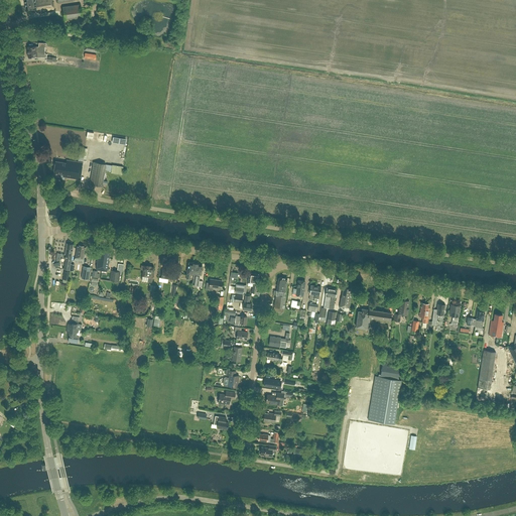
[(38,12),(54,10),(52,0),(24,0),(26,10),(37,9),(38,12)]
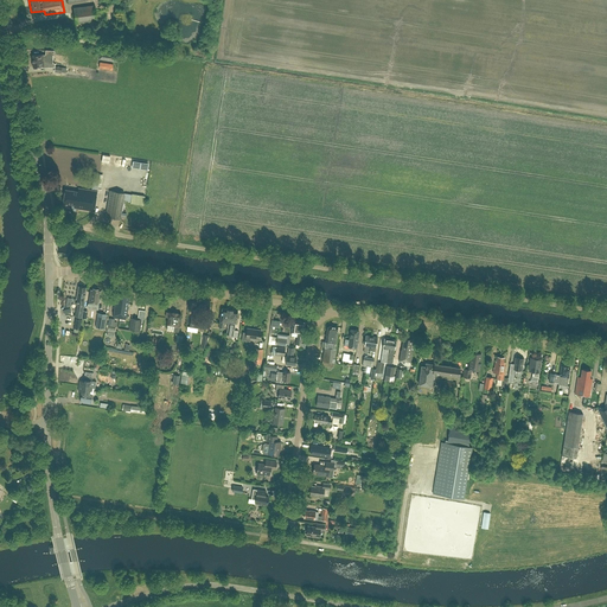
[(97,10),(76,13),(77,23),(98,20),(97,10)]
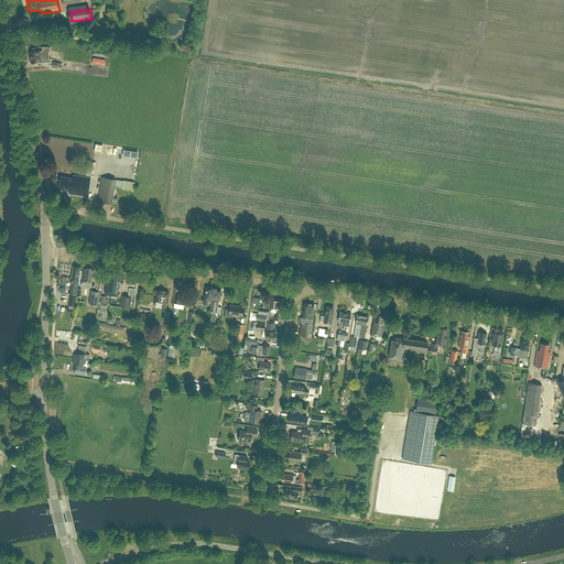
[(91,55),(109,58),(110,51),(93,47),(91,55)]
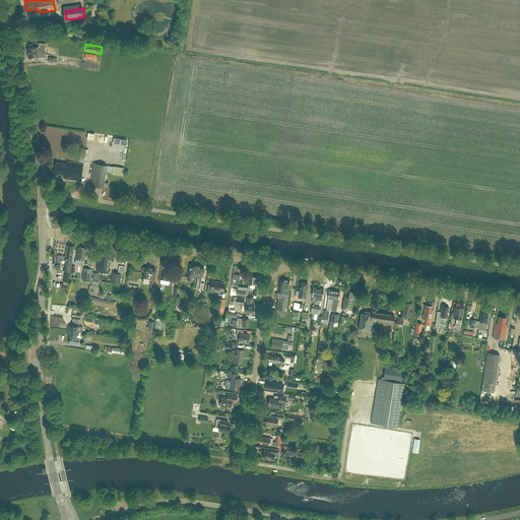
[(28,57),(36,57),(37,58),(43,58),(47,58),(46,62),(53,62),(57,62),(57,58),(47,57),(47,55),(47,54),(45,54),(42,53),(42,52),(39,52),(36,53),(36,51),(34,51),(33,53),(28,53),(28,57)]
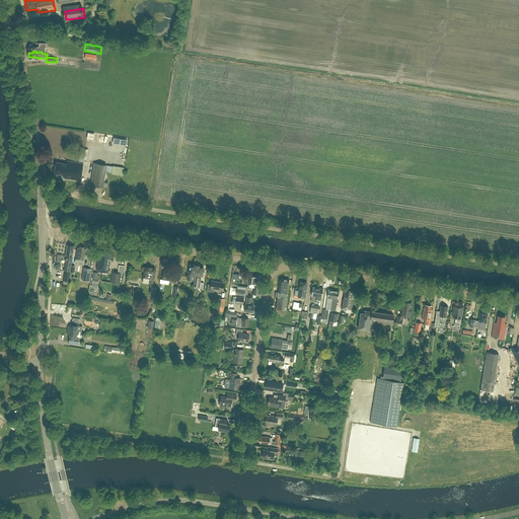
[(86,156),(81,155),(80,159),(88,160),(90,148),(87,148),(86,156)]
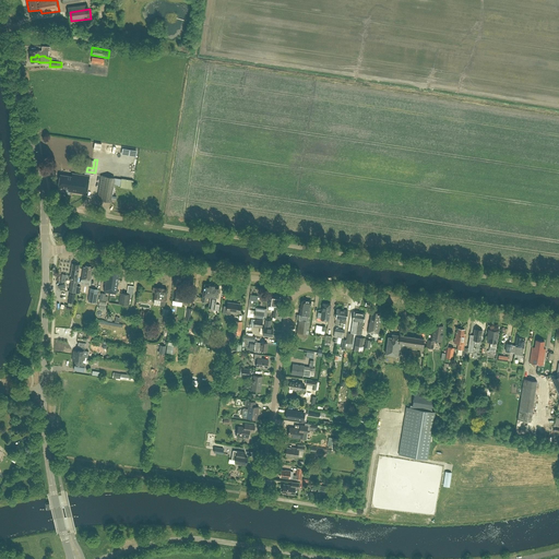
[(60,175),(58,187),(70,189),(71,192),(86,194),(90,176),(72,174),(72,176),(60,175)]
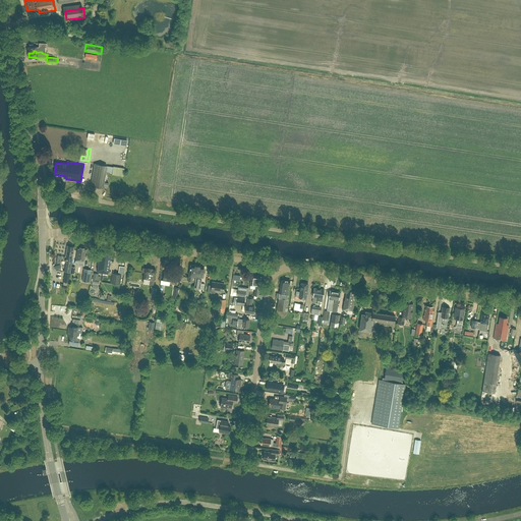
[(95,163),(91,186),(103,188),(107,165),(95,163)]
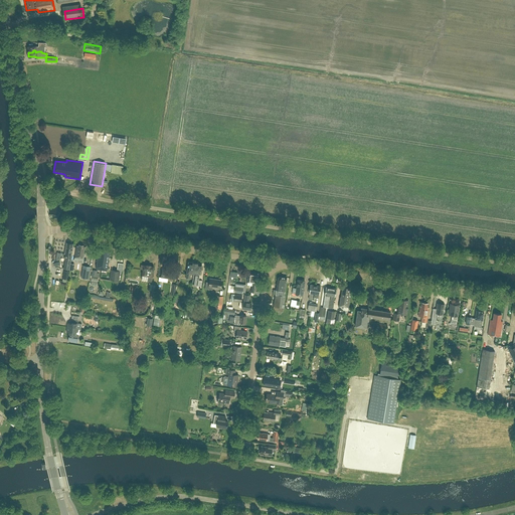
[(111,172),(122,174),(123,167),(112,165),(111,172)]
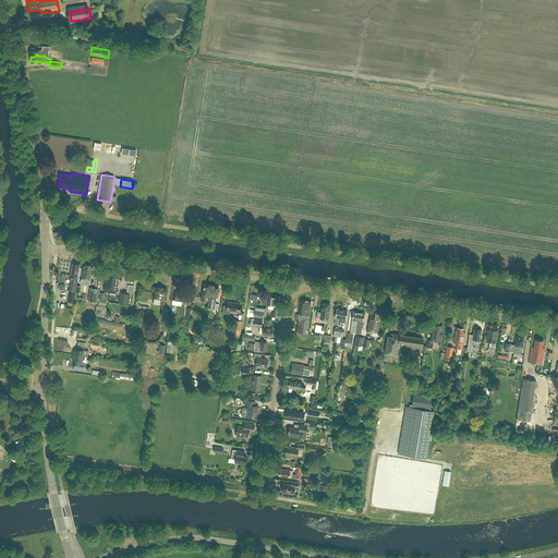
[(77,276),(80,264),(72,263),(71,275),(72,275),(70,291),(75,292),(77,276)]
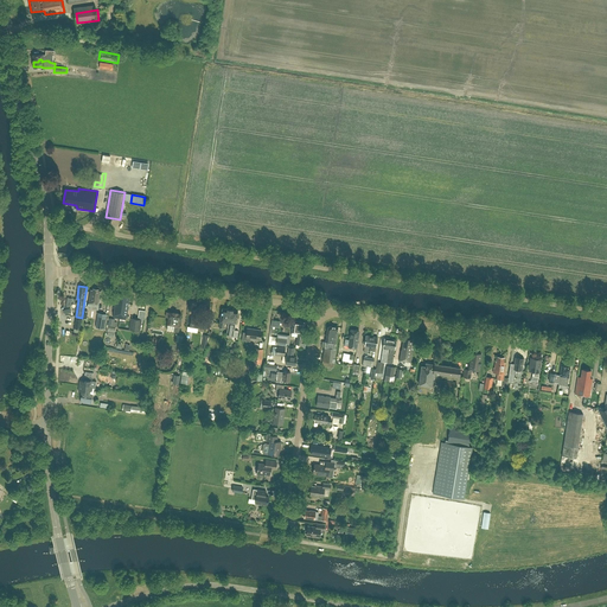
[(90,289),(88,307),(89,304),(98,305),(100,302),(101,296),(100,296),(101,291),(98,291),(98,289),(93,288),(93,289),(90,289)]
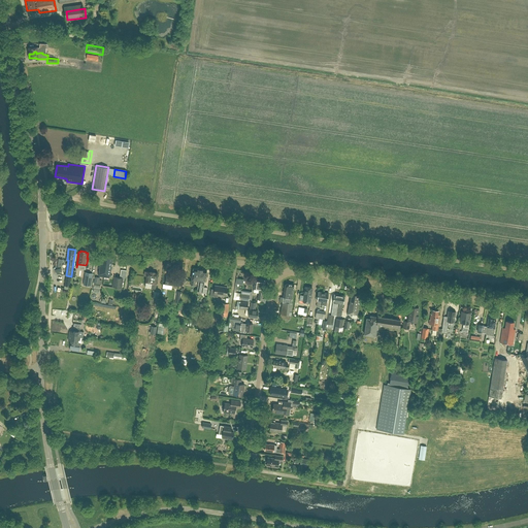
[(99,268),(98,276),(104,277),(107,255),(101,254),(100,266),(99,266),(99,268)]
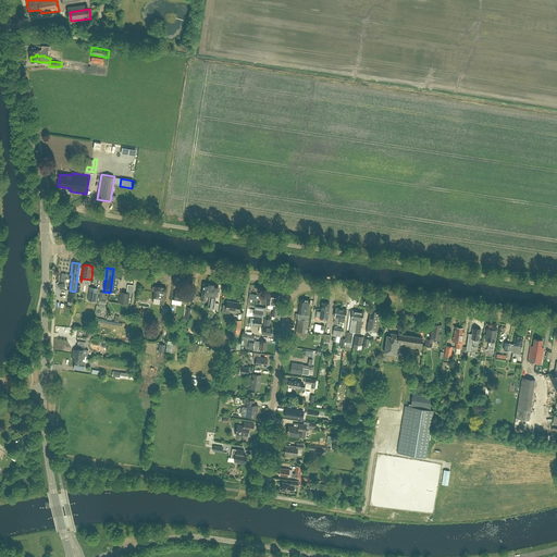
[(118,279),(119,270),(113,269),(110,293),(115,294),(118,281),(119,281),(119,279),(118,279)]
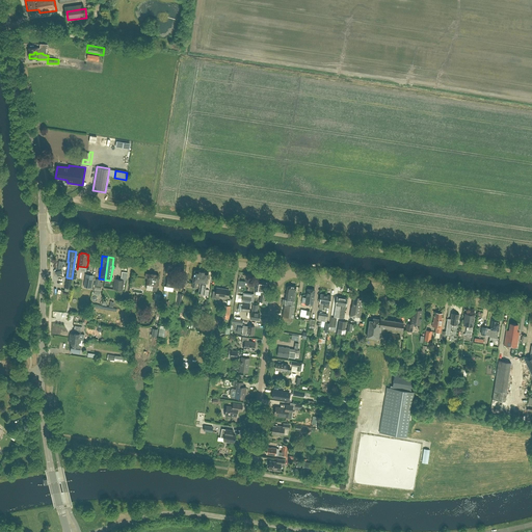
[(200,271),(194,270),(193,281),(192,287),(196,288),(197,282),(201,283),(202,283),(202,280),(201,280),(201,277),(198,277),(200,271)]
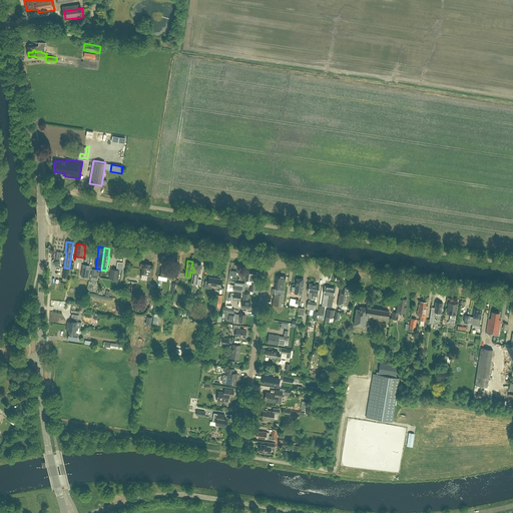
[(199,274),(201,263),(192,262),(191,268),(193,268),(193,270),(194,270),(194,273),(193,273),(191,282),(196,283),(198,273),(199,274)]
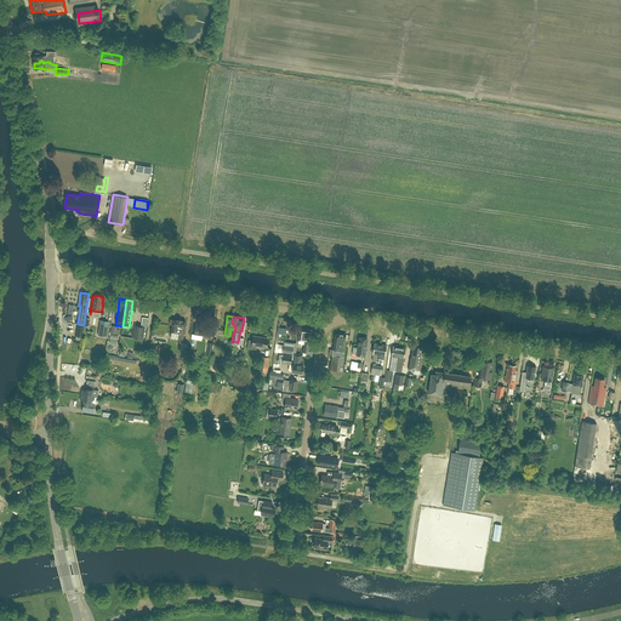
[(183,334),(186,322),(174,319),(170,319),(170,324),(172,324),(171,331),(170,337),(177,339),(182,340),(183,334)]
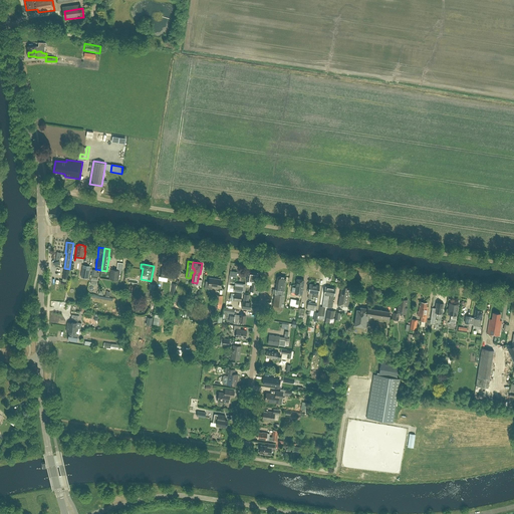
[(82,265),(81,277),(88,278),(90,266),(82,265)]
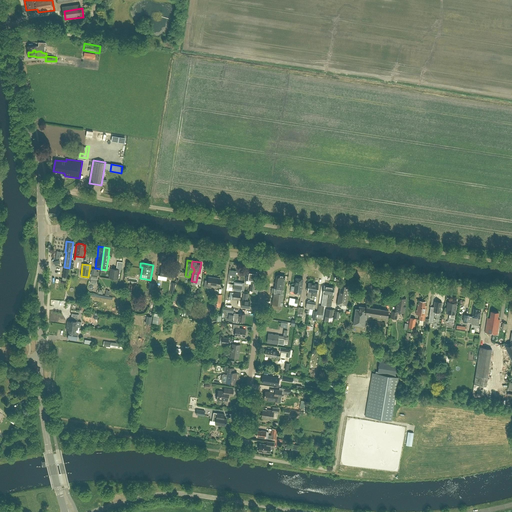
[(174,277),(175,269),(161,267),(160,275),(174,277)]
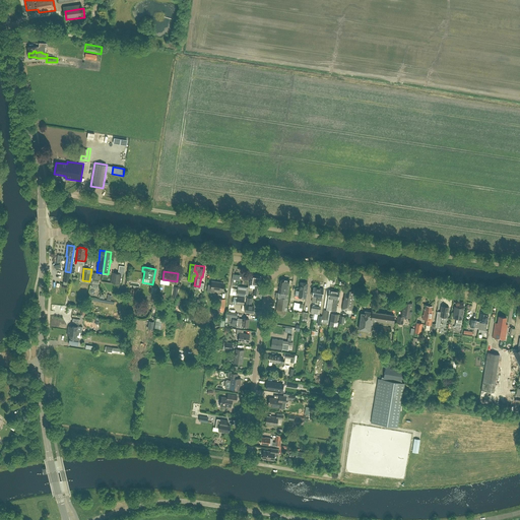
[(120,283),(122,273),(113,272),(112,272),(111,282),(120,283)]
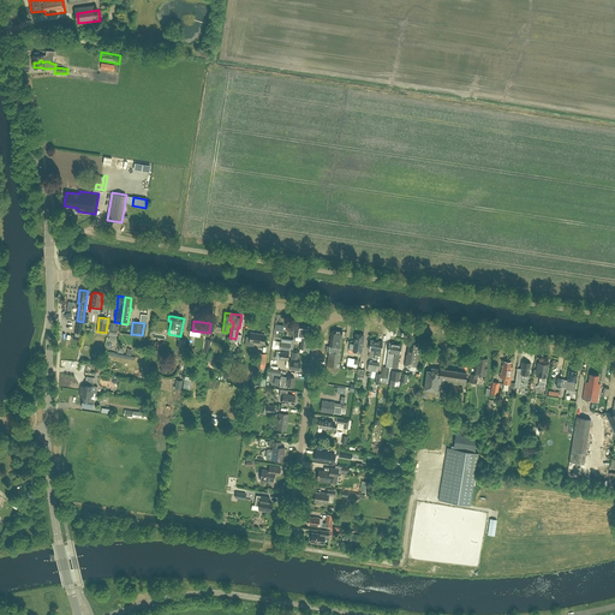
[(308,338),(309,328),(308,327),(298,324),(296,339),(296,340),(302,341),(300,348),(304,348),(305,348),(306,338),(308,338)]
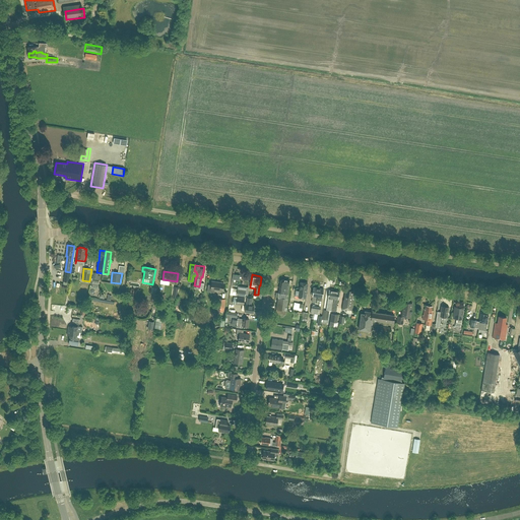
[(286,299),(289,280),(282,279),(280,280),(278,298),(275,313),(285,315),(288,299),(286,299)]
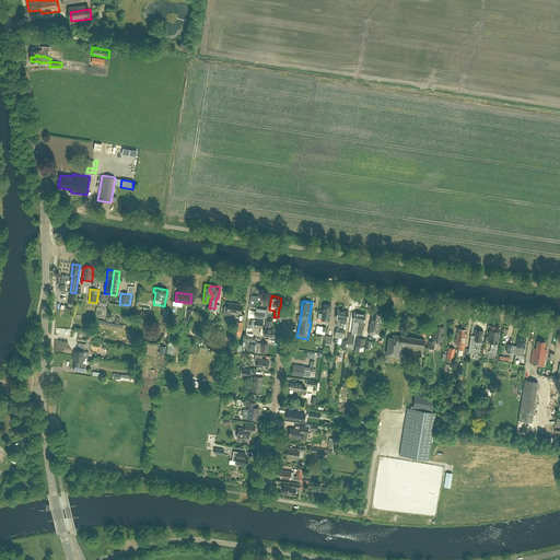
[(240,313),(241,304),(229,303),(228,307),(224,307),(223,313),(231,314),(231,312),(240,313)]
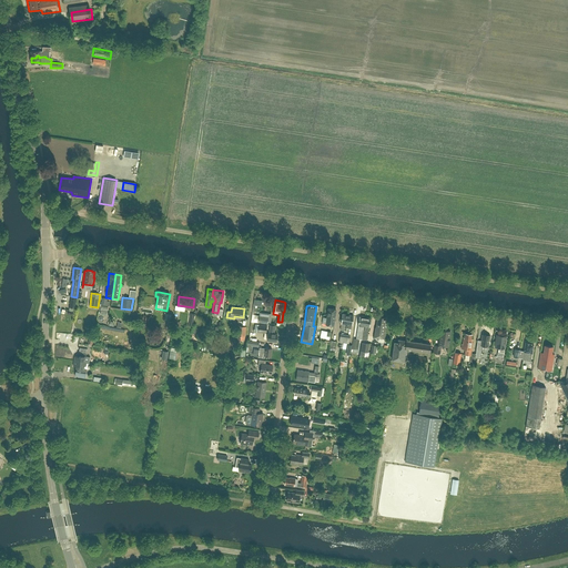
[(326,324),(334,325),(336,310),(335,310),(335,308),(334,308),(333,308),(328,308),(327,313),(327,314),(327,315),(326,324)]
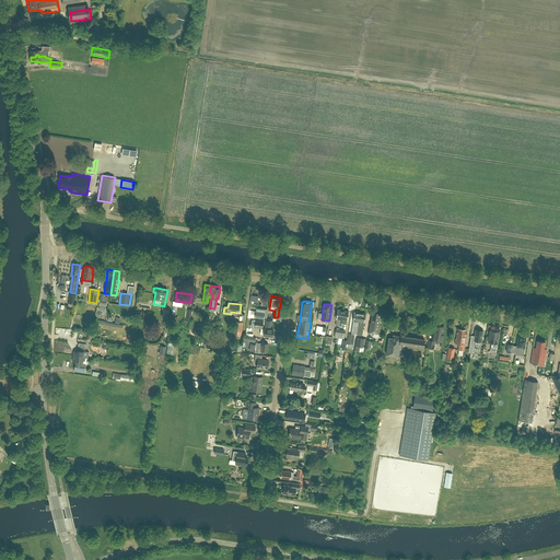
[(380,334),(381,323),(380,323),(381,313),(372,312),(371,323),(370,323),(369,333),(380,334)]
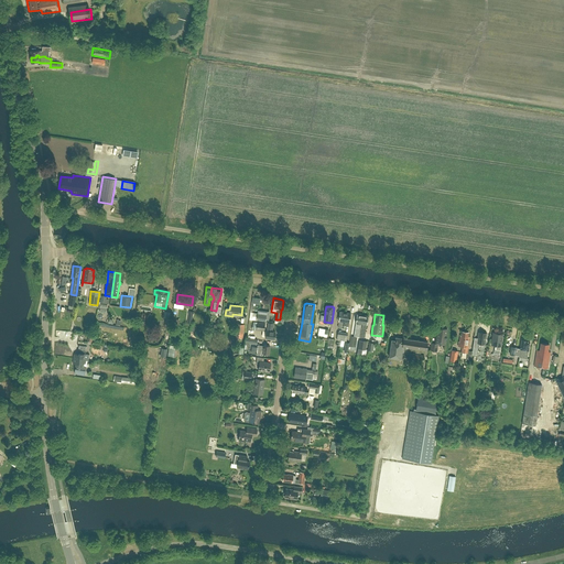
[(264,331),(266,323),(257,322),(256,329),(264,331)]
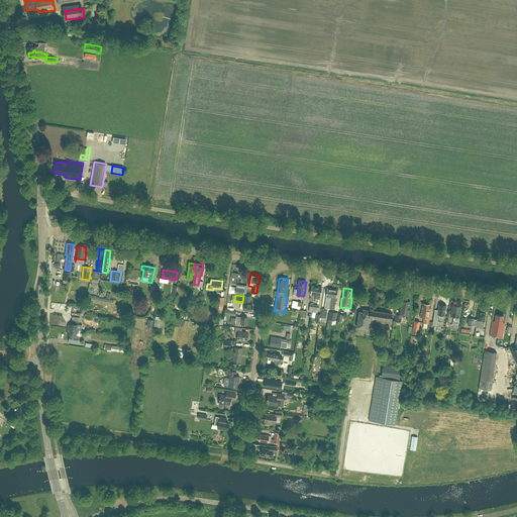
[(222,309),(224,297),(216,296),(215,308),(222,309)]
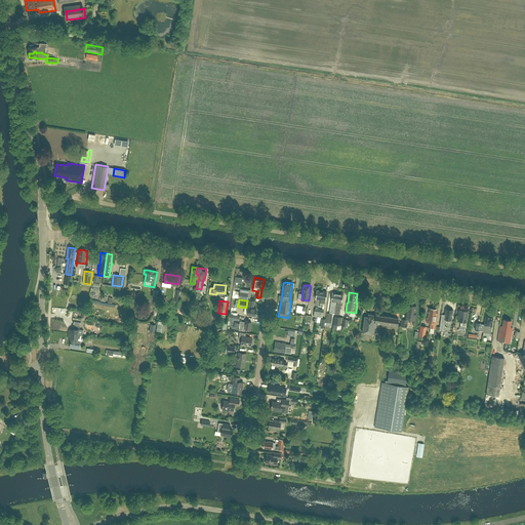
[(255,315),(256,309),(253,309),(254,303),(249,301),(248,308),(247,314),(255,315)]
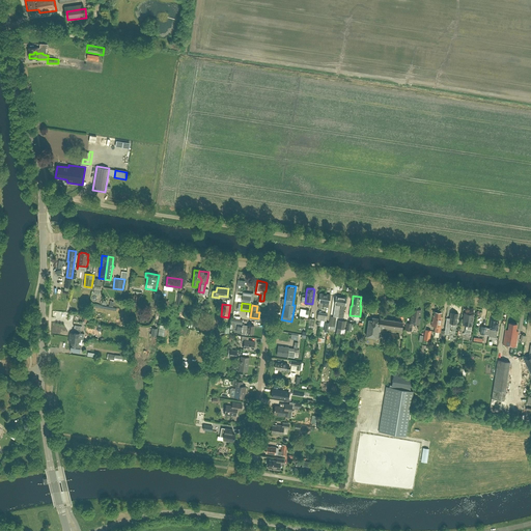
[(412,308),(410,323),(407,322),(404,329),(411,330),(413,323),(419,324),(421,309),(412,308)]
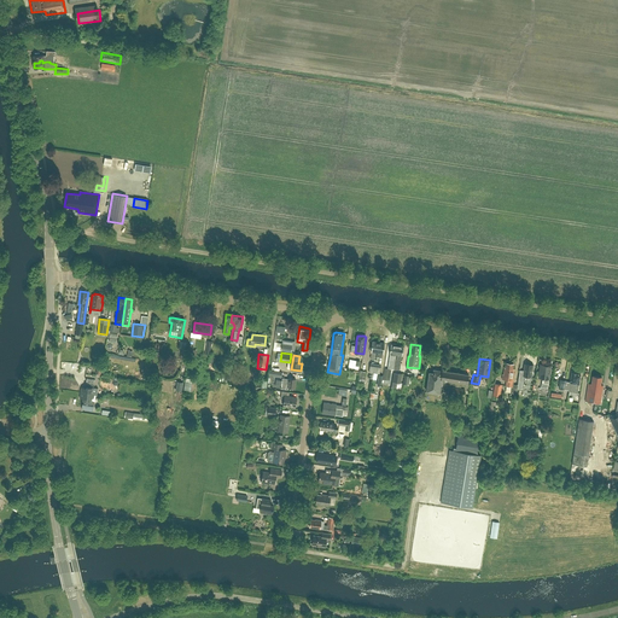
[(517,385),(513,384),(512,384),(514,371),(513,371),(513,363),(506,362),(505,369),(503,374),(502,374),(502,379),(506,380),(506,385),(511,386),(509,394),(516,394),(517,385)]
